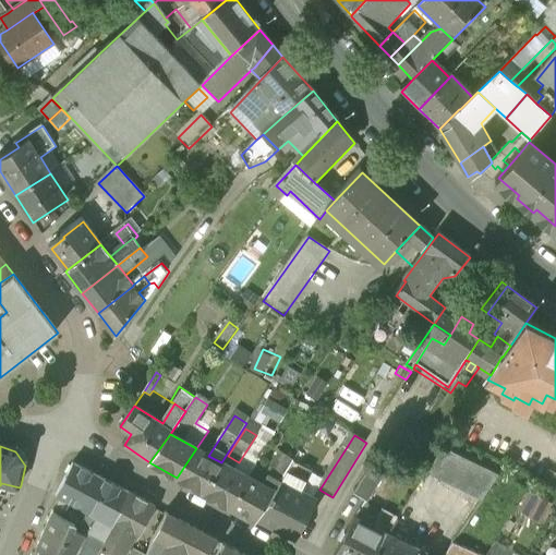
[(208,456),(196,448),(177,478),(203,492),(222,463),(221,462),(208,456)]
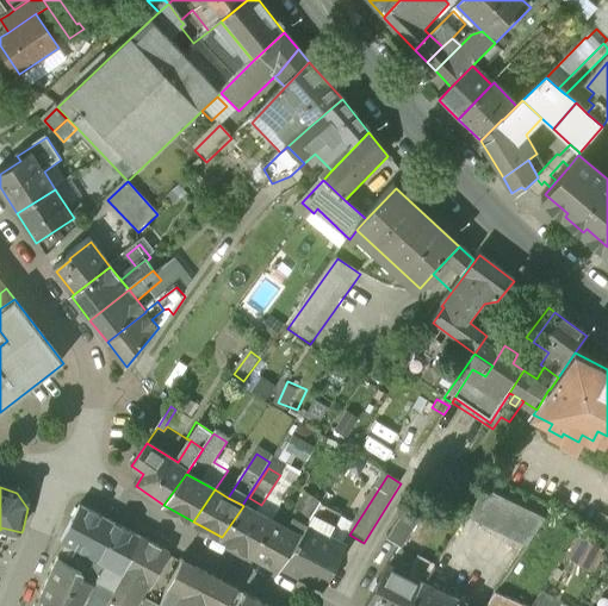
[(547,520),(485,489),(469,516),(531,547),(547,520)]
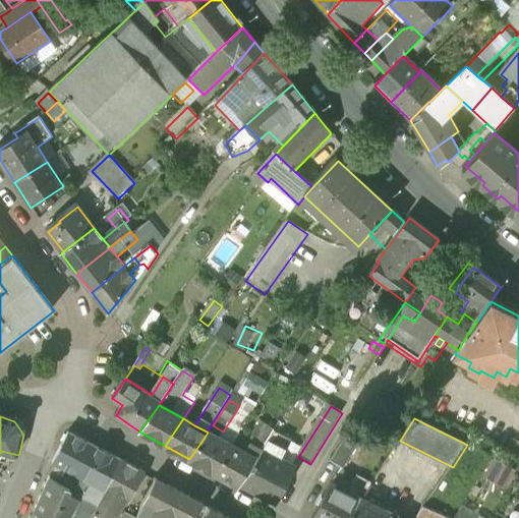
[(267,423),(256,439),(267,445),(277,429),(267,423)]
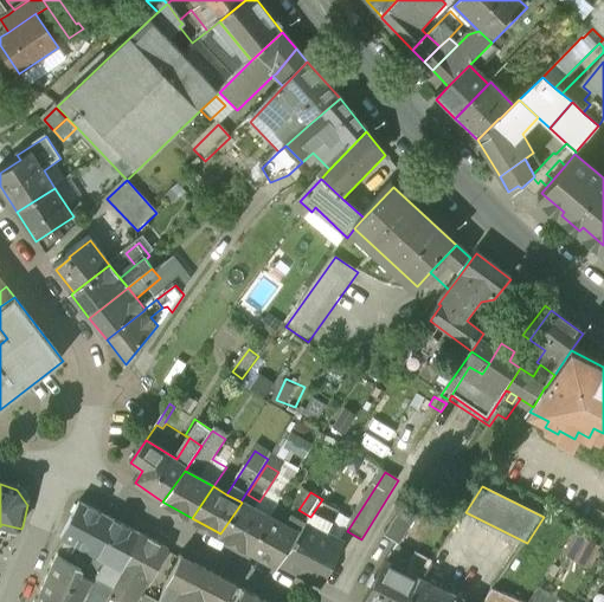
[(248,494),(242,503),(271,519),(276,510),(259,502),(248,494)]
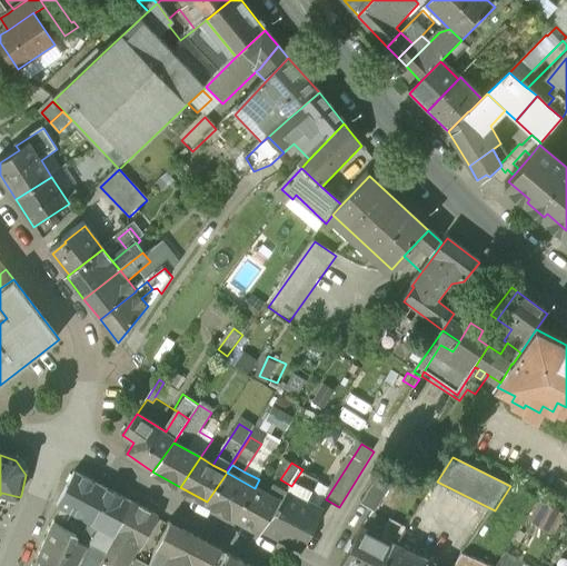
[(227,473),(207,502),(235,517),(255,488),(227,473)]
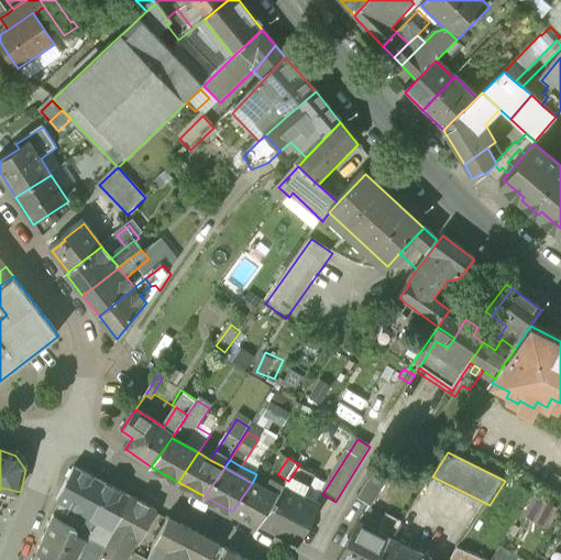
[(100,483),(75,469),(58,501),(85,514),(100,483)]
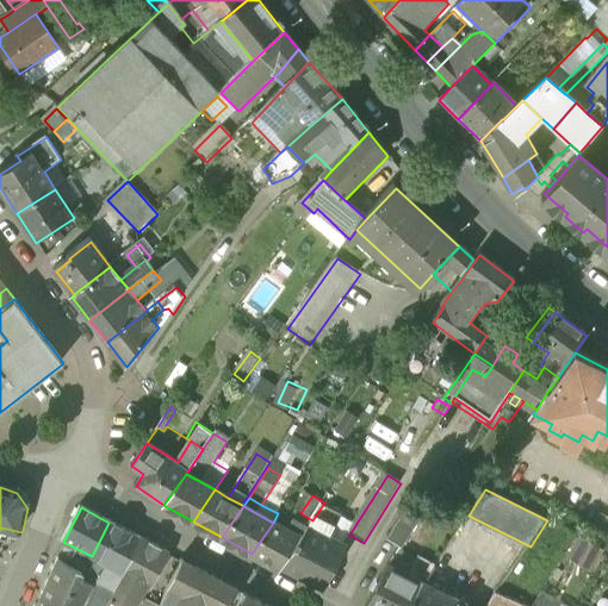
[(405,512),(389,538),(402,547),(419,520),(405,512)]
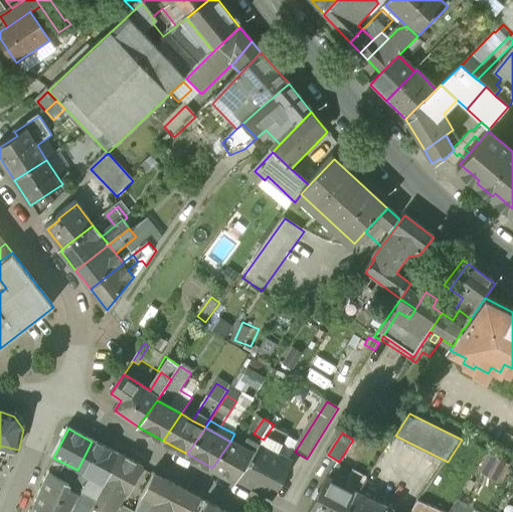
[(512,439),(508,436),(501,446),(512,453),(512,439)]
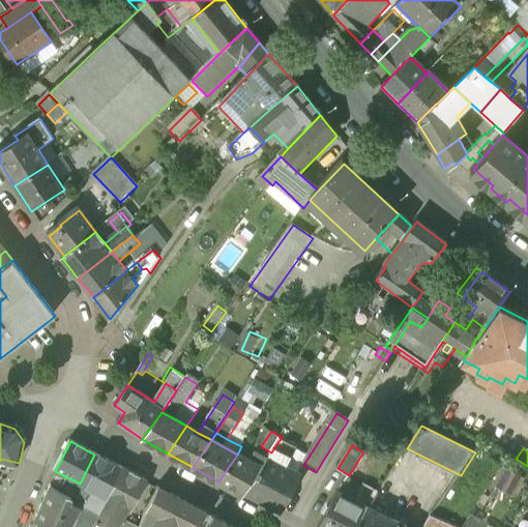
[(259,454),(253,463),(261,468),(262,466),(267,458),(259,454)]
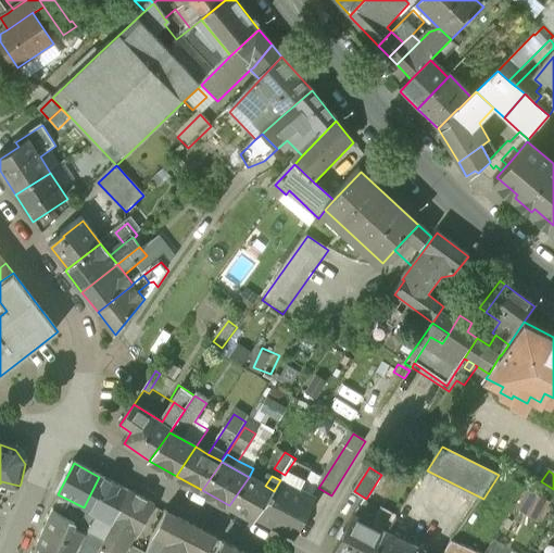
[(129,493),(99,477),(84,507),(102,517),(112,524),(129,493)]
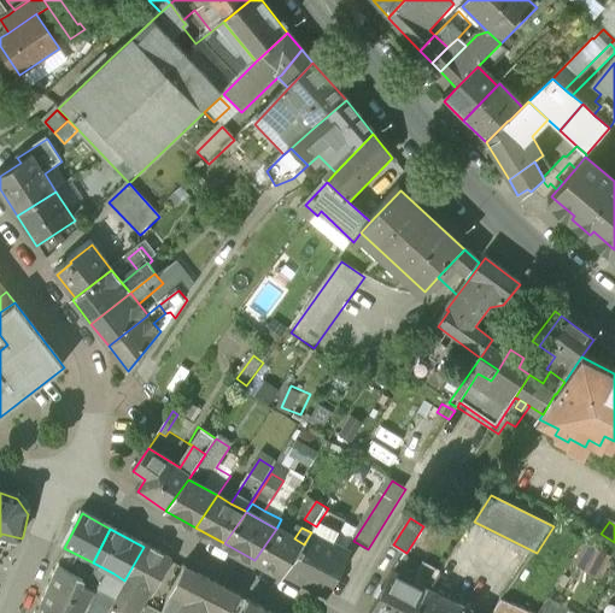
[(294,538),(276,529),(255,560),(283,577),(286,573),(304,544),(294,538)]
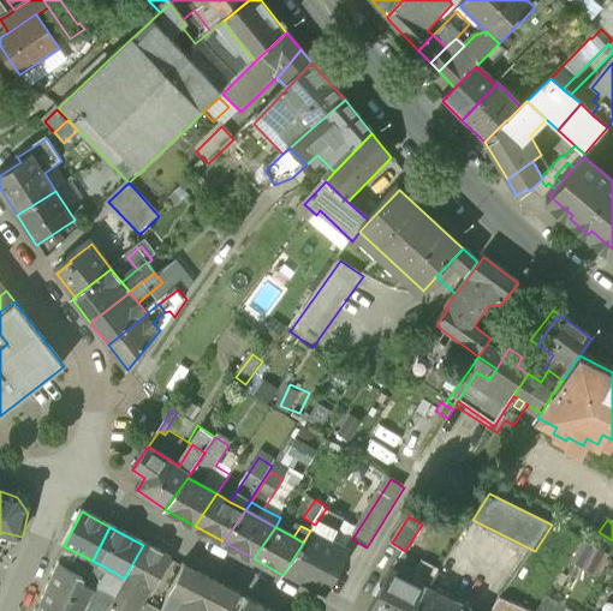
[(350,552),(310,531),(304,540),(303,543),(285,571),(328,593),(350,552)]
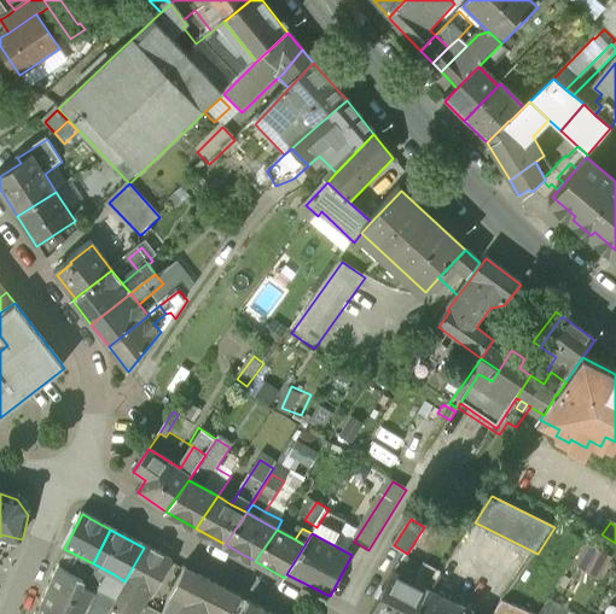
[(588,544),(576,567),(600,580),(612,557),(588,544)]
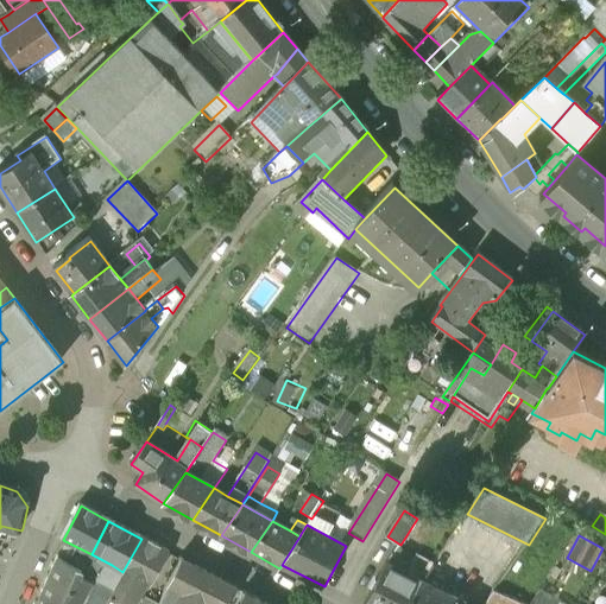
[(170,553),(141,539),(122,572),(145,584),(152,587),(170,553)]
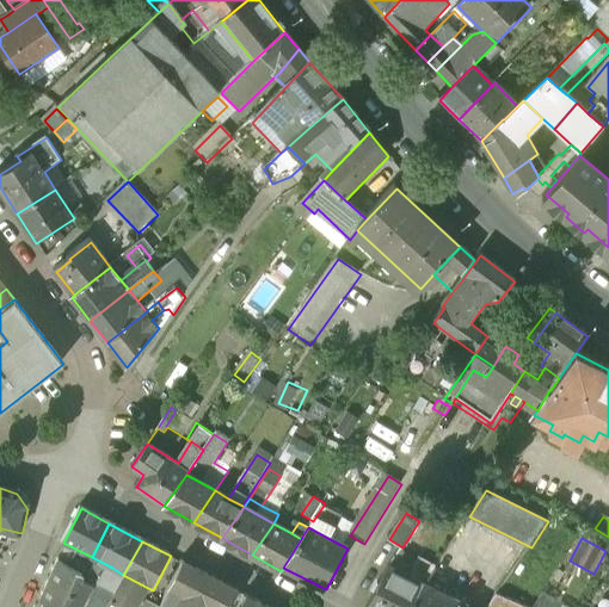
[(437,568),(420,559),(411,577),(423,584),(425,586),(437,568)]
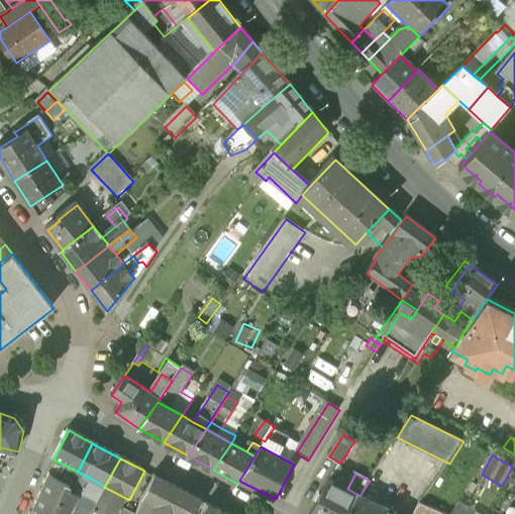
[(71,486),(50,475),(35,508),(38,510),(46,513),(56,513),(69,491),(71,486)]
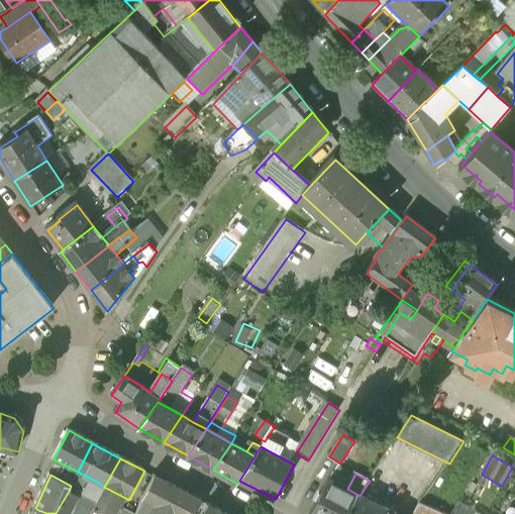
[(196,513),(202,502),(155,477),(137,512),(139,513),(196,513)]
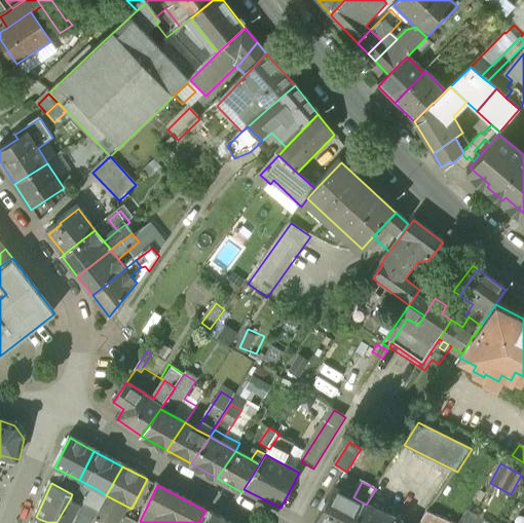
[(335,488),(316,522),(353,522),(364,503),(353,497),(335,488)]
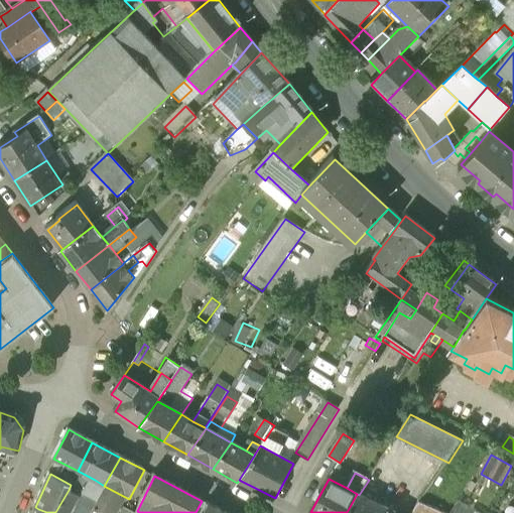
[(104,486),(95,480),(87,495),(91,497),(97,500),(104,486)]
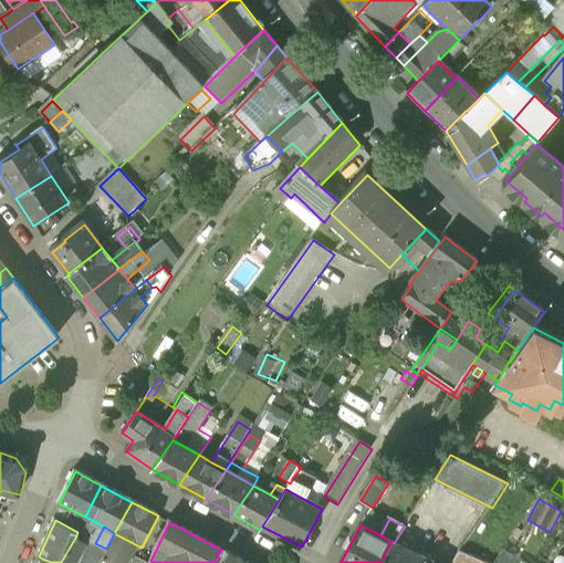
[(125,562),(135,544),(114,533),(106,549),(103,555),(115,562),(125,562)]
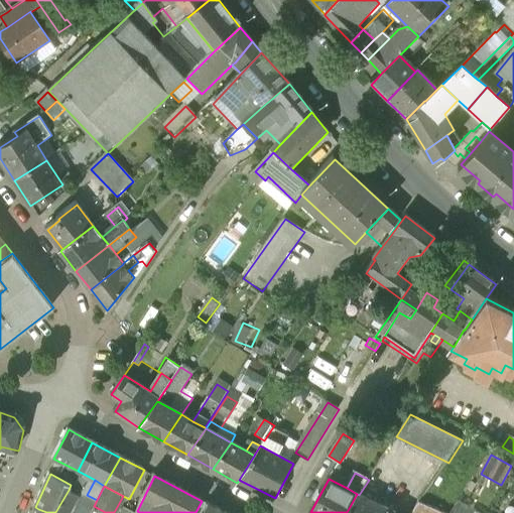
[(69,490),(55,512),(70,512),(80,495),(69,490)]
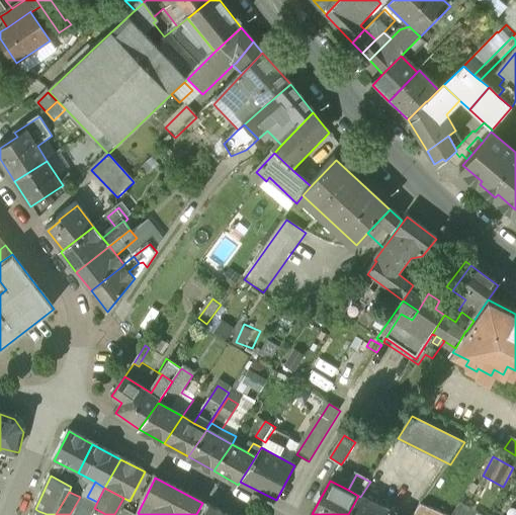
[(360,497),(358,496),(348,514),(394,514),(360,497)]
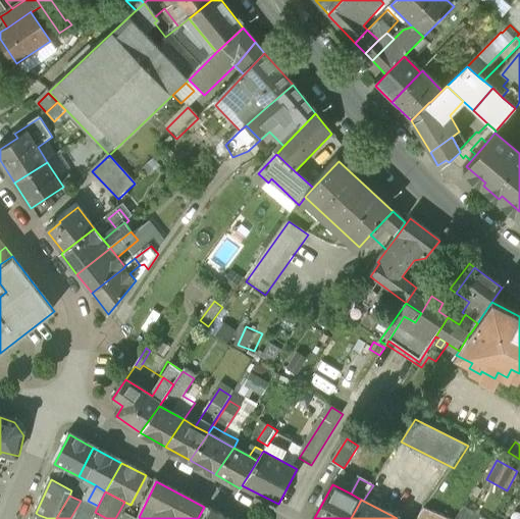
[(447,518),(424,509),(419,518),(447,518)]
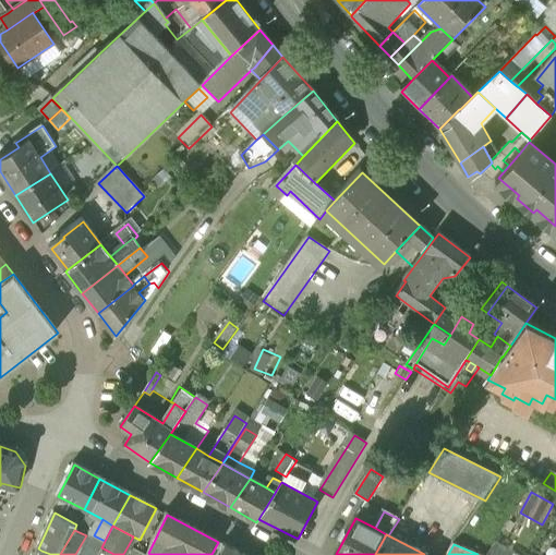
[(241,554),(225,545),(220,554),(241,554)]
